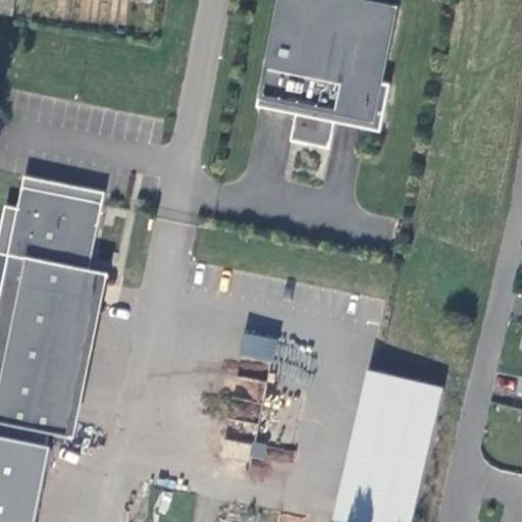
[(0,0),(0,13),(12,16),(14,0),(0,0)]
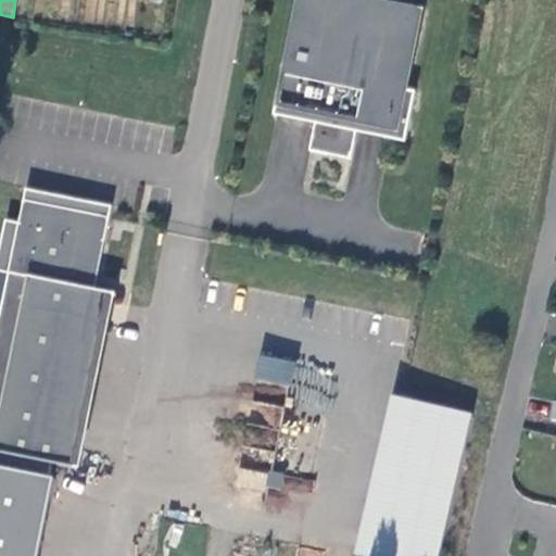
[(405,139),(416,89),(405,87),(420,10),(374,0),(300,0),(288,63),(285,62),(275,108),(299,113),(301,105),(318,109),(311,148),(352,156),(362,108),(389,113),(384,135),(405,139)]
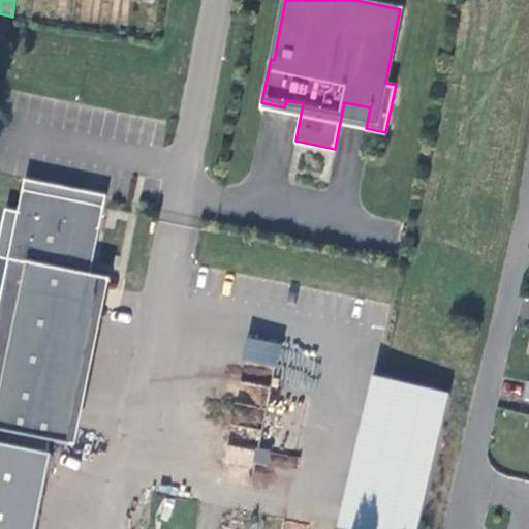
[(106,193),(26,178),(19,209),(6,207),(0,236),(0,255),(8,257),(0,301),(0,528),(37,528),(53,453),(48,452),(51,438),(57,439),(57,440),(72,443),(101,302),(86,298),(91,273),(89,272),(80,270),(83,256),(92,258),(98,225),(100,226),(106,193)]
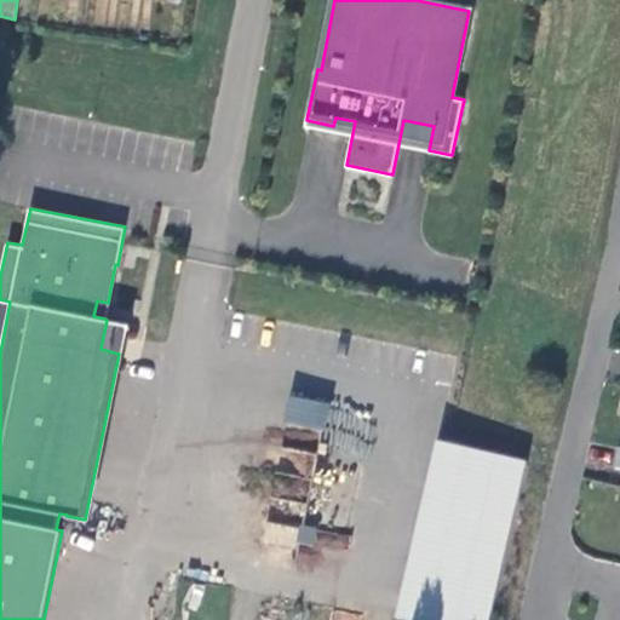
[(108,303),(97,300),(93,316),(104,319),(108,303)]
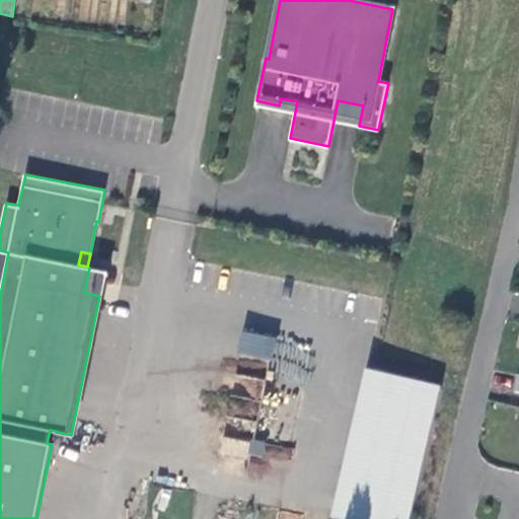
[(104,270),(89,268),(84,292),(99,296),(104,270)]
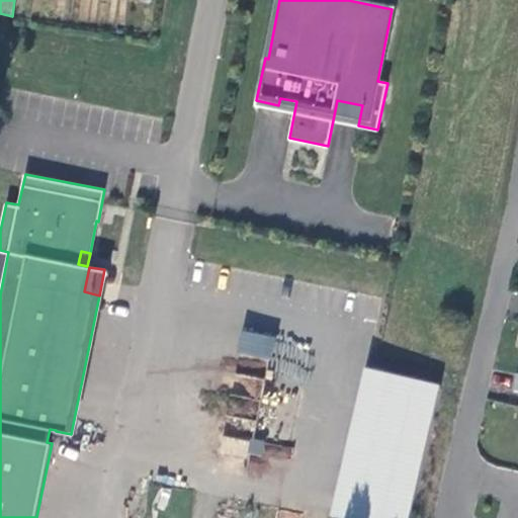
[(241,331),(237,352),(271,358),(274,337),(241,331)]
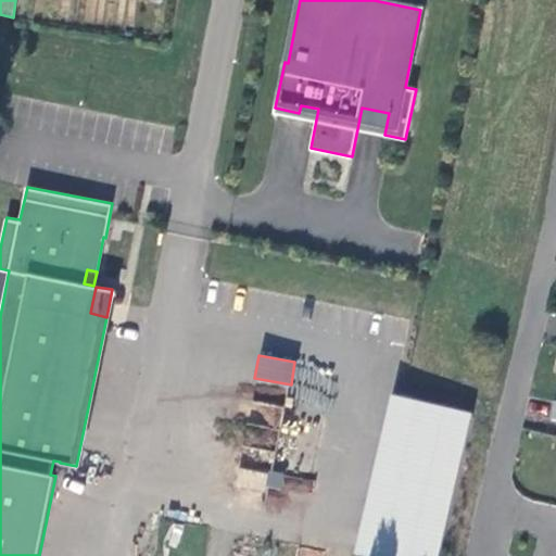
[(438,555),(471,412),(393,393),(357,552),(377,555),(438,555)]
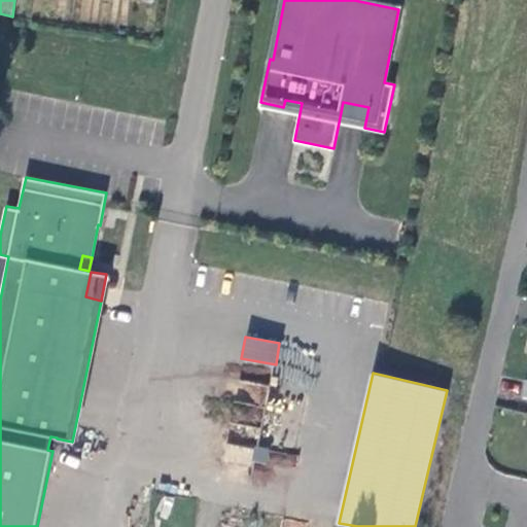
[(265,382),(238,382),(238,402),(265,403),(265,382)]
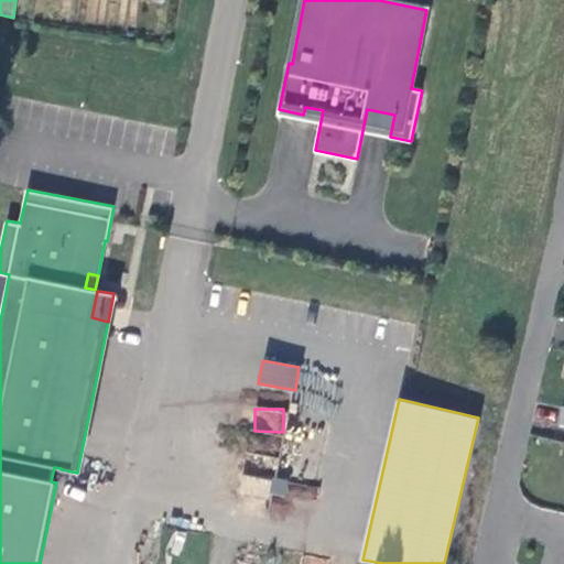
[(274,477),(278,462),(247,455),(238,491),(270,499),(267,514),(288,519),(291,501),(314,507),(318,487),(274,477)]
